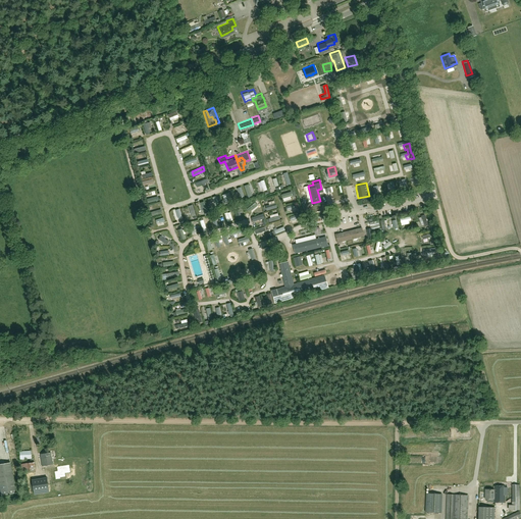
[(257,199),(250,207),(252,209),(260,202),(257,199)]
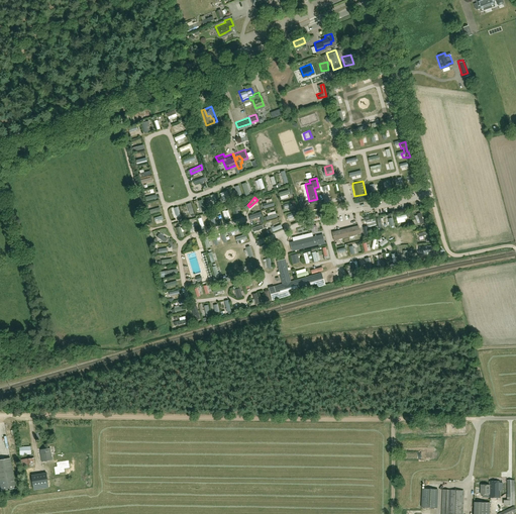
[(264,203),(266,207),(276,203),(274,199),(264,203)]
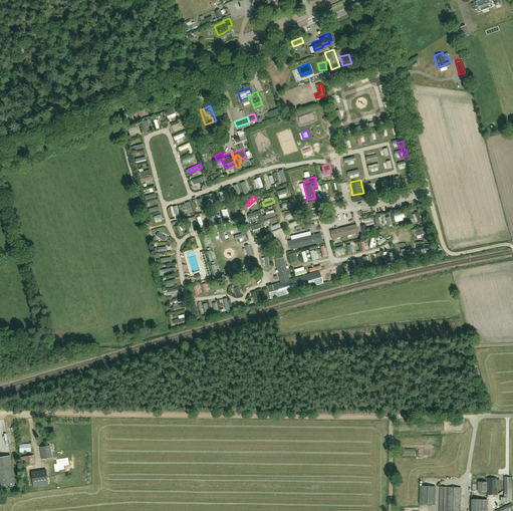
[(260,210),(250,215),(252,219),(262,215),(260,210)]
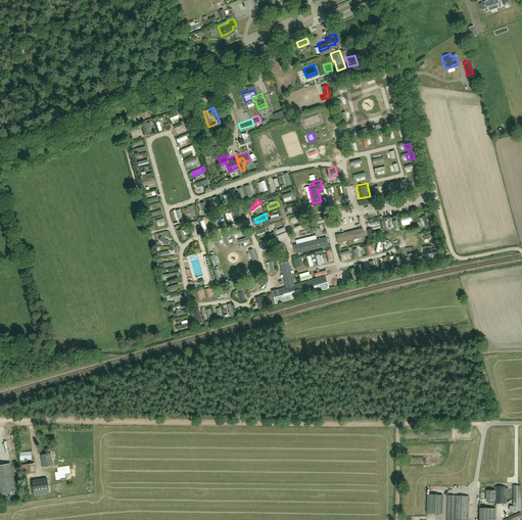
[(427,214),(421,216),(424,224),(430,222),(427,214)]
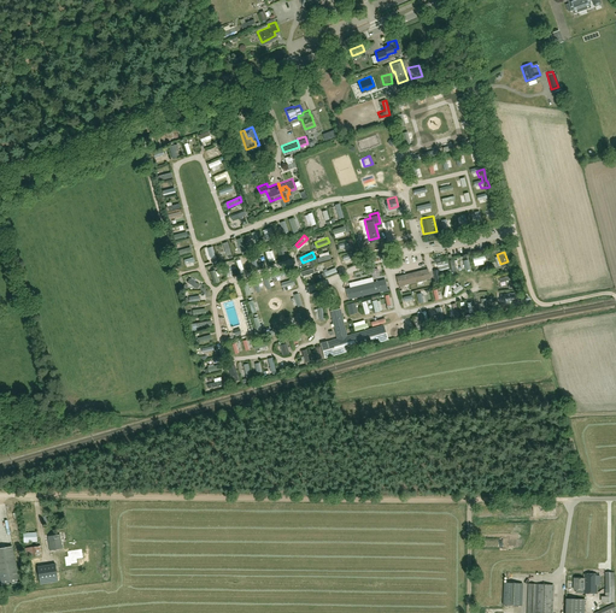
[(396,273),(398,283),(429,276),(427,266),(396,273)]
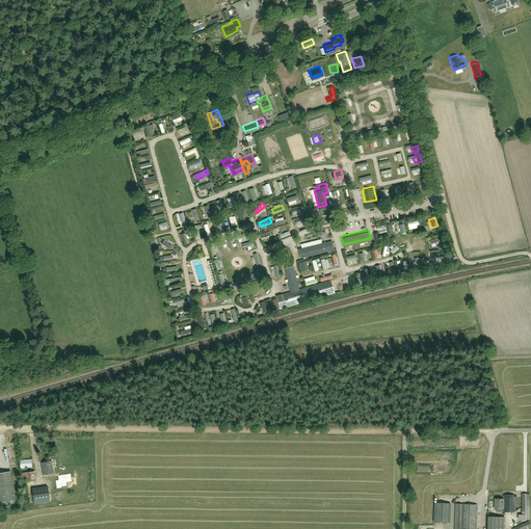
[(328,231),(311,236),(312,240),(329,236),(328,231)]
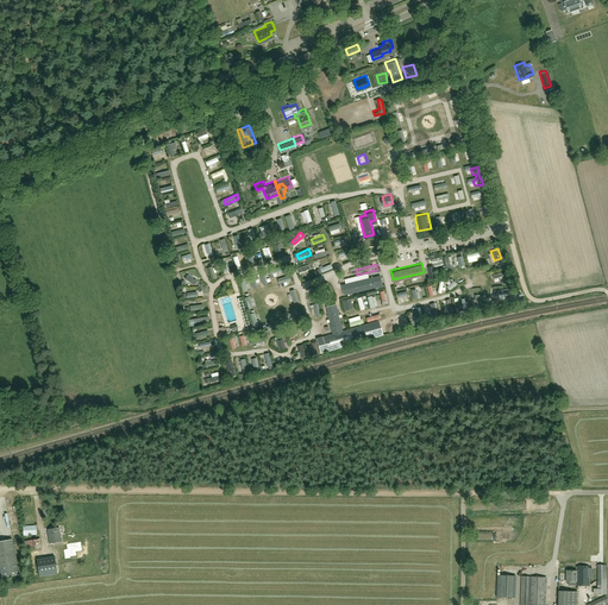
[(189,272),(186,278),(195,284),(200,278),(189,272)]
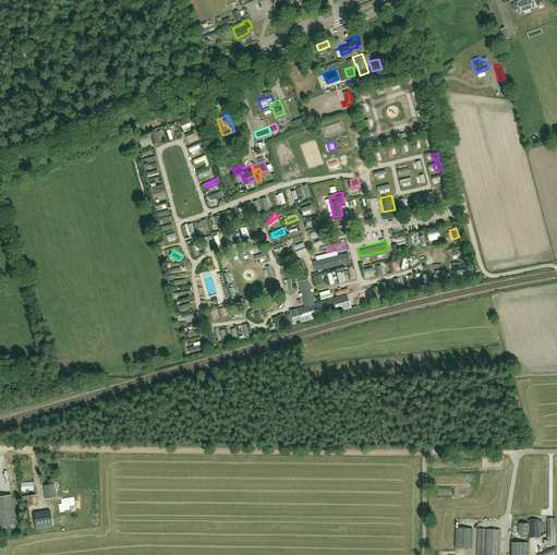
[(350,262),(349,258),(347,250),(312,258),(314,267),(342,261),(343,263),(350,262)]
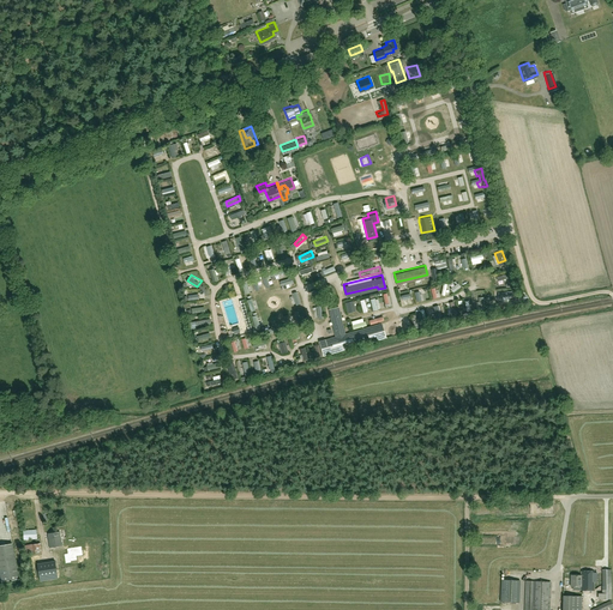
[(354,308),(352,299),(344,300),(347,310),(354,308)]
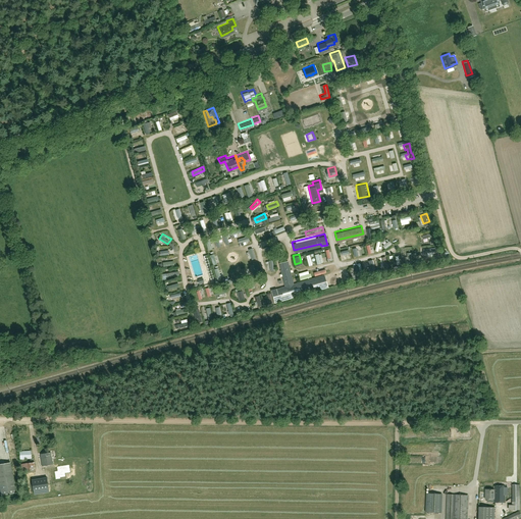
[(284,283),(270,288),(274,300),(327,284),(323,272),(293,281),(287,259),(278,261),(284,283)]
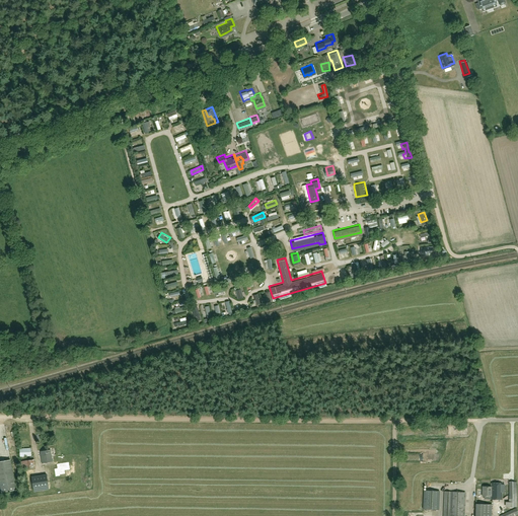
[(166,271),(166,273),(163,273),(164,277),(180,273),(179,269),(166,271)]
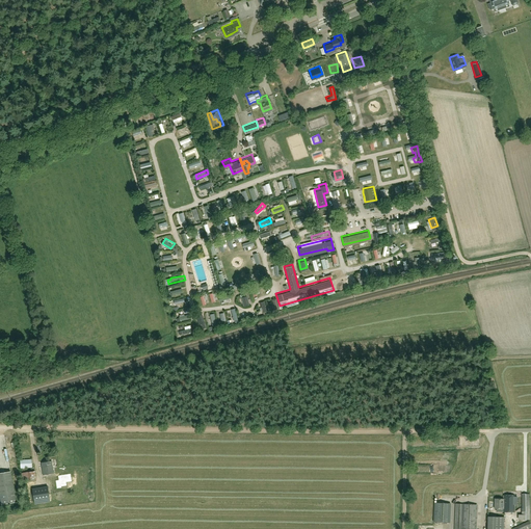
[(204,320),(201,312),(195,313),(198,321),(202,320),(203,322),(202,322),(203,325),(205,324),(204,321),(204,320)]
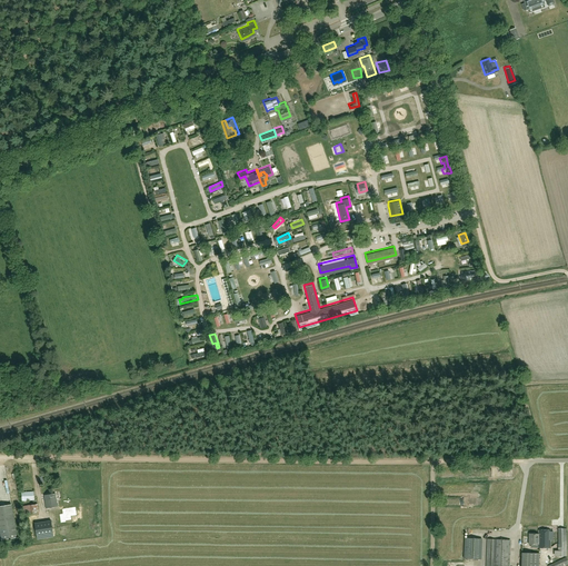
[(206,350),(197,353),(198,359),(208,357),(206,350)]
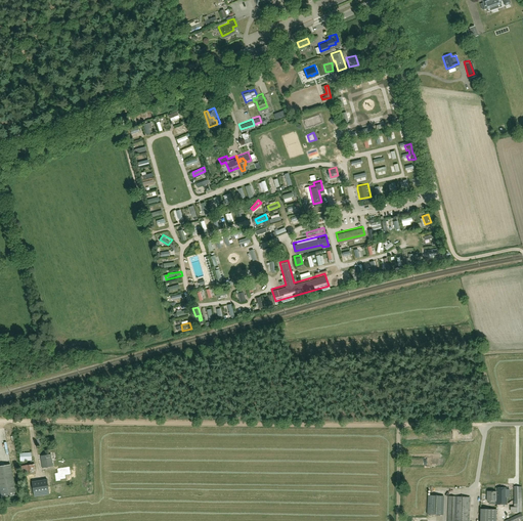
[(39,452),(41,465),(51,464),(49,451),(39,452)]
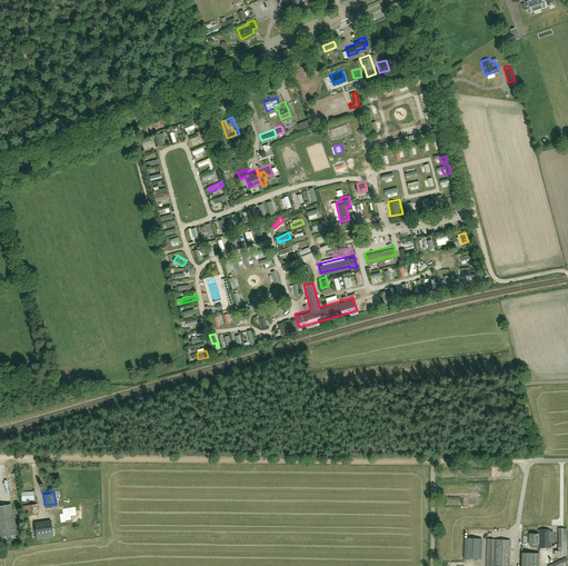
[(21,504),(23,512),(38,509),(37,500),(21,504)]
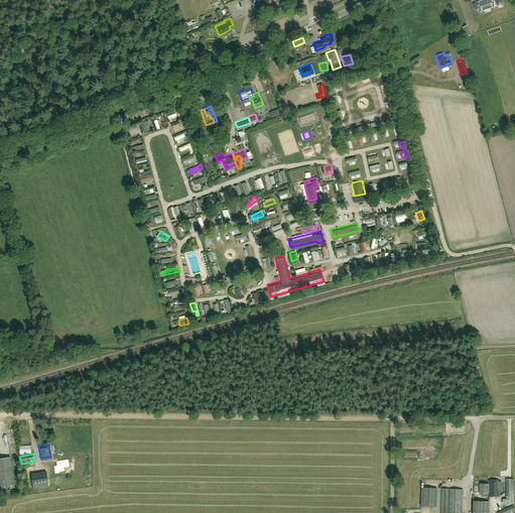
[(9,455),(0,456),(0,487),(14,485),(9,455)]
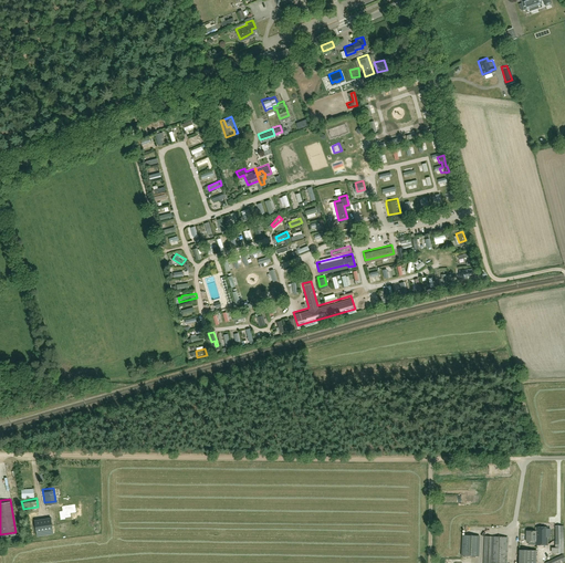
[(62,508),(59,509),(60,518),(64,517),(64,515),(70,514),(70,511),(75,510),(74,501),(69,502),(65,502),(61,503),(62,508)]
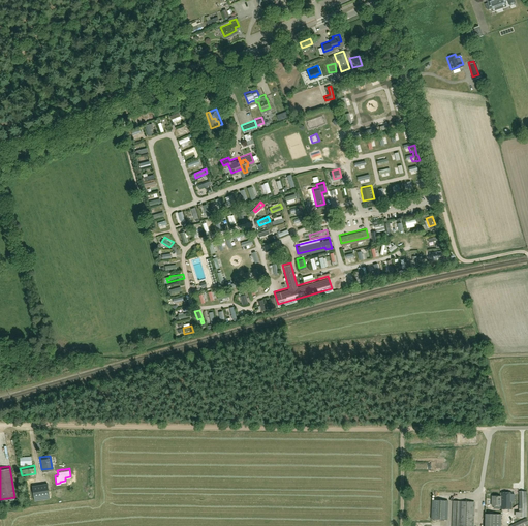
[(47,482),(31,484),(33,498),(49,495),(47,482)]
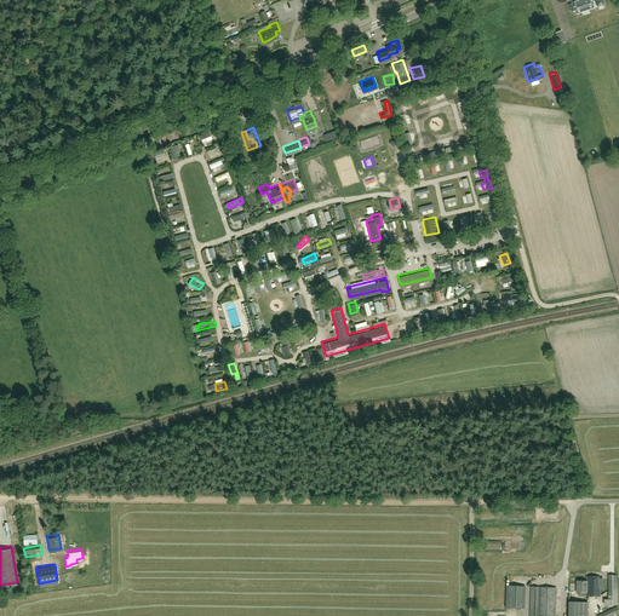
[(607,573),(607,597),(602,597),(602,603),(617,603),(615,573),(613,573),(609,573),(607,573)]
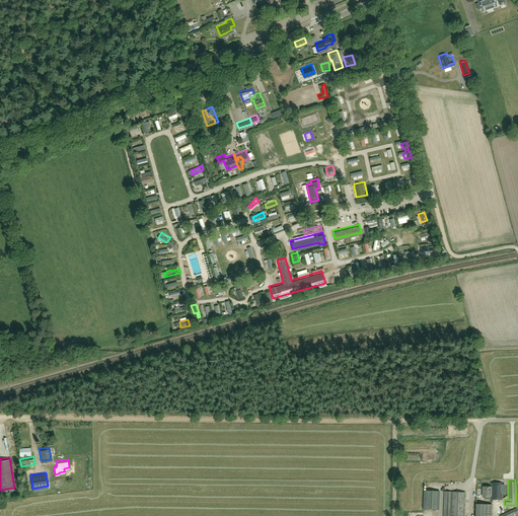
[(482,484),(482,494),(484,494),(484,496),(490,497),(501,497),(501,481),(490,481),(490,485),(482,484)]
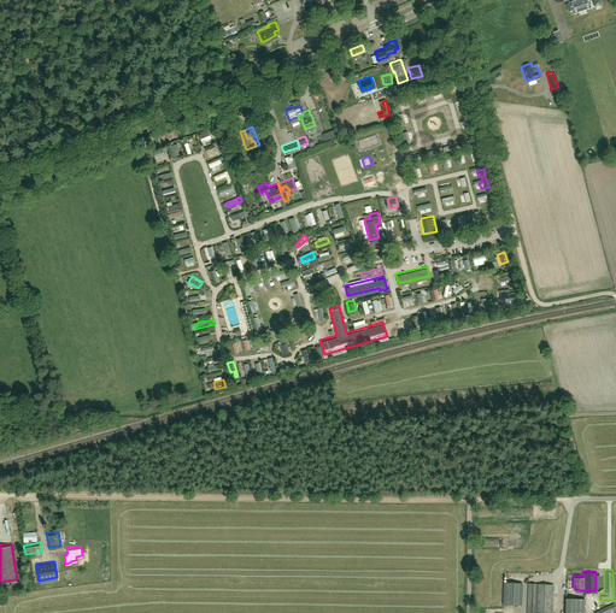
[(520,602),(521,581),(503,579),(502,601),(520,602)]
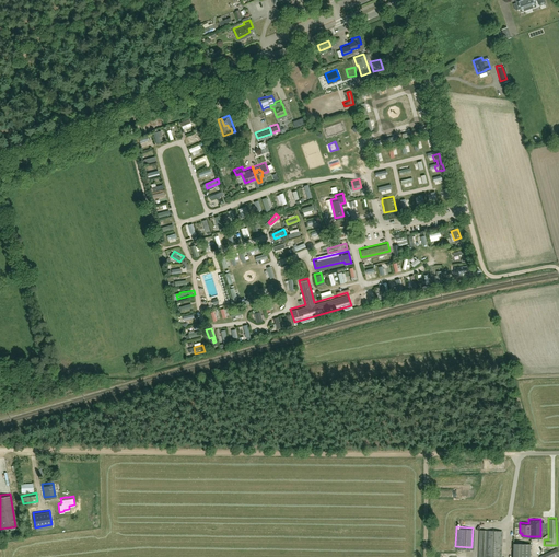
[(478,528),(477,556),(499,556),(500,555),(501,529),(478,528)]
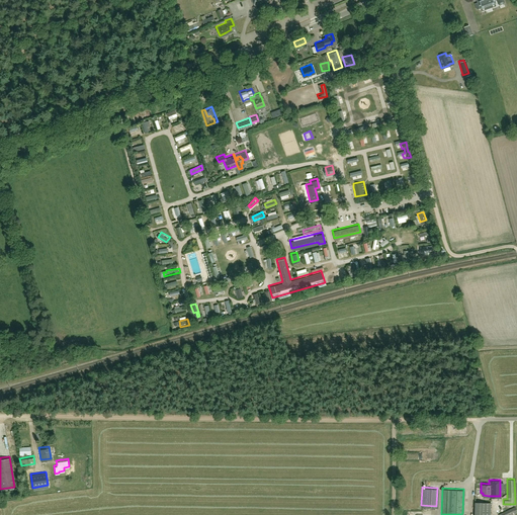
[(488,514),(489,501),(474,501),(472,514),(488,514)]
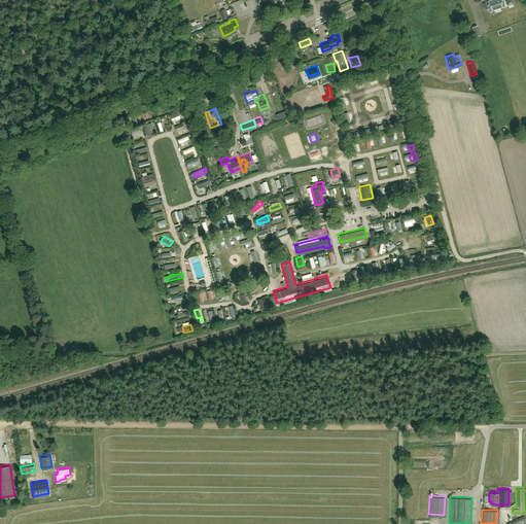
[(514,523),(525,519),(523,514),(505,521),(506,523),(514,523)]
